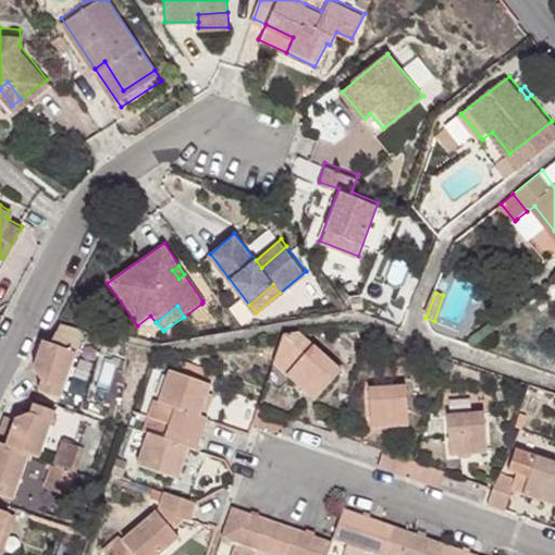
[(82,332),(65,329),(59,346),(44,341),(34,369),(40,380),(37,389),(60,396),(82,332)]
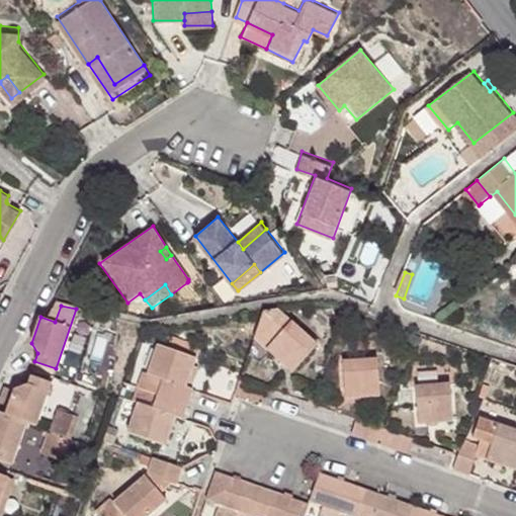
[(265,346),(290,369),(316,343),(290,319),(281,309),(262,312),(253,336),(265,346)]
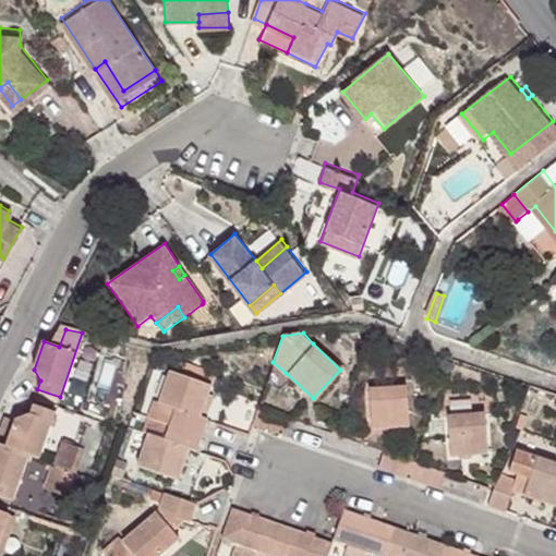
[(182,374),(209,384),(214,370),(188,360),(182,374)]
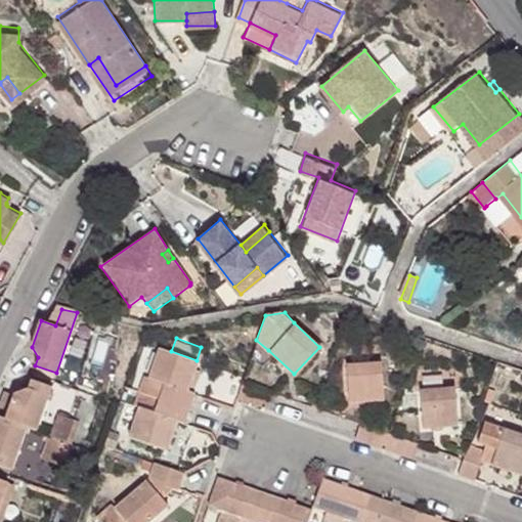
[(159,382),(153,397),(188,409),(194,392),(186,390),(197,360),(171,351),(158,347),(147,378),(159,382)]
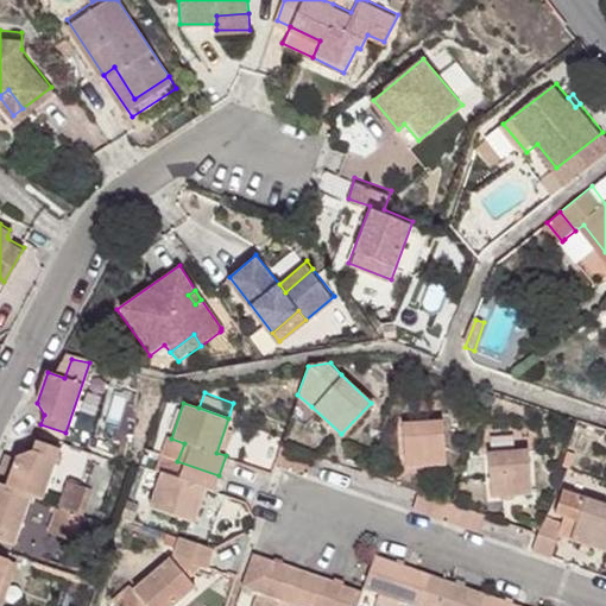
[(446,464),(442,418),(401,421),(405,467),(446,464)]
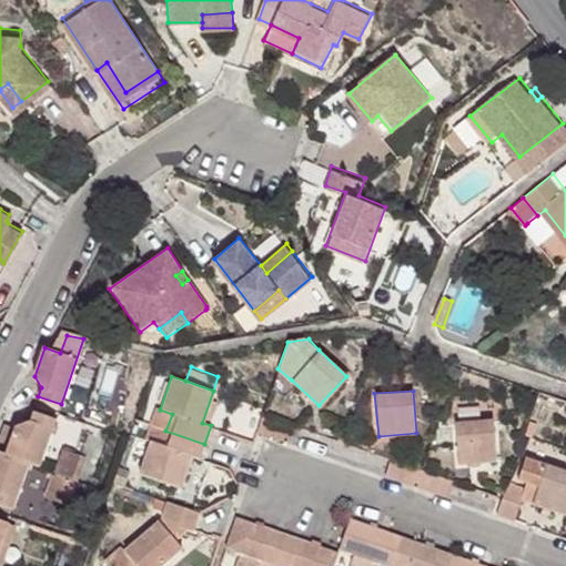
[(28,462),(40,466),(56,418),(32,411),(28,422),(14,427),(6,454),(28,462)]
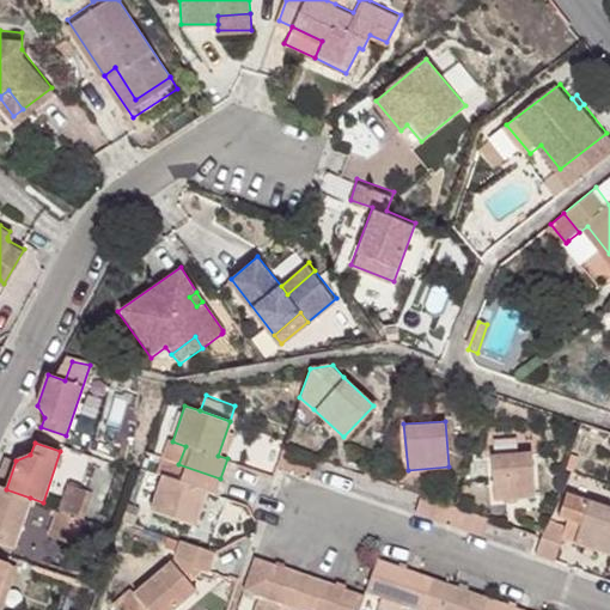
[(535,501),(531,456),(492,459),(495,505),(535,501)]
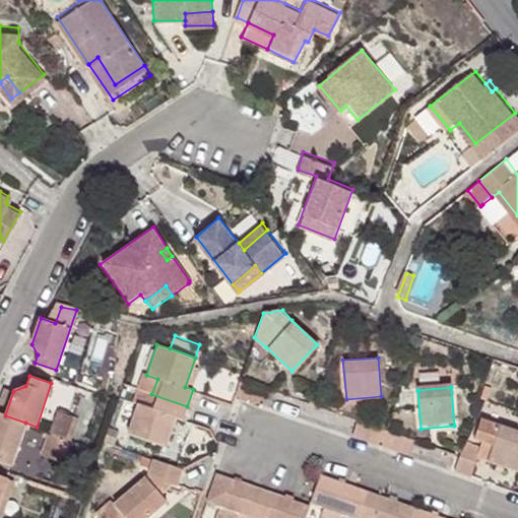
[(187,406),(151,394),(147,407),(136,403),(125,434),(163,448),(174,416),(183,418),(187,406)]
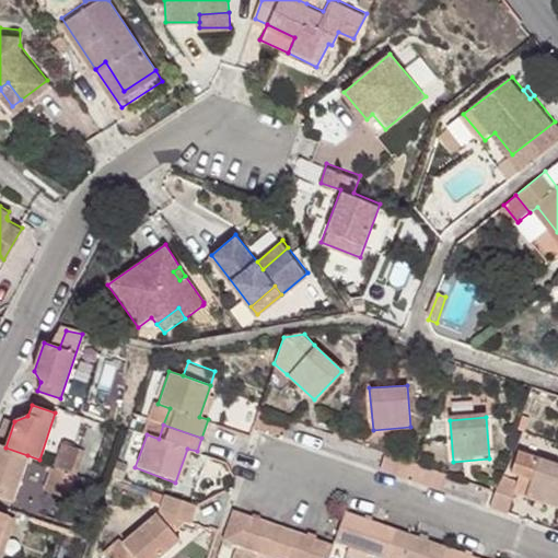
[(27,455),(6,448),(0,445),(0,496),(12,500),(27,455)]
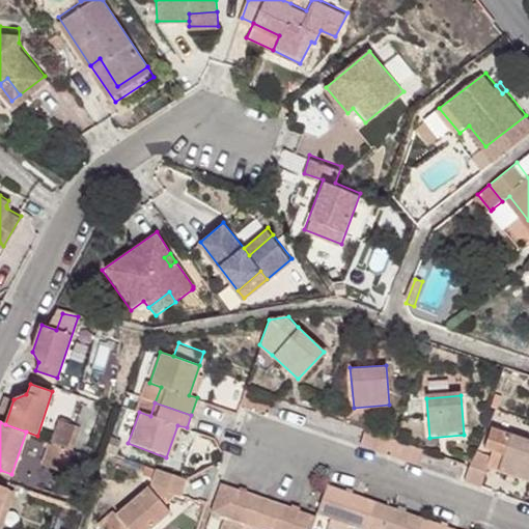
[(388,454),(394,439),(363,428),(358,444),(388,454)]
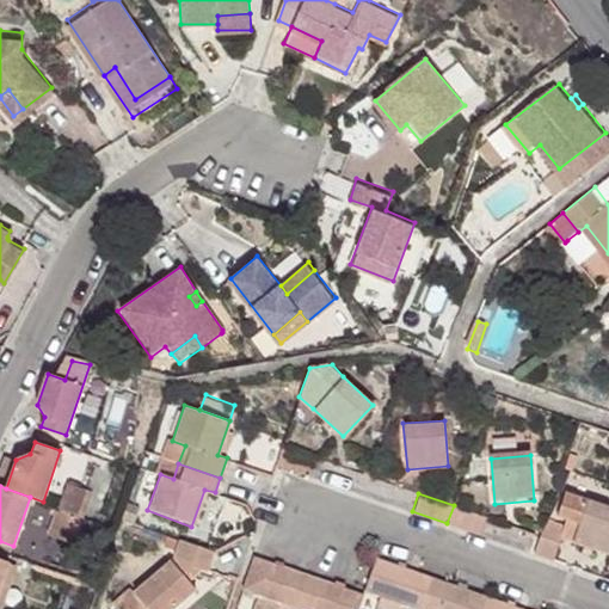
[(608,509),(588,502),(565,494),(557,517),(579,526),(573,543),(608,554),(608,509)]
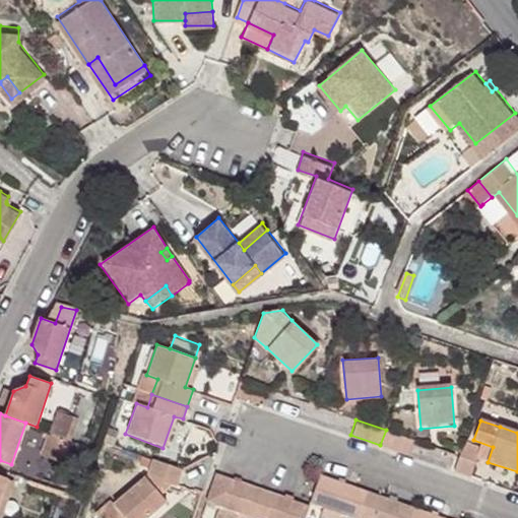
[(479,447),(475,458),(488,462),(493,447),(473,440),(472,444),(479,447)]
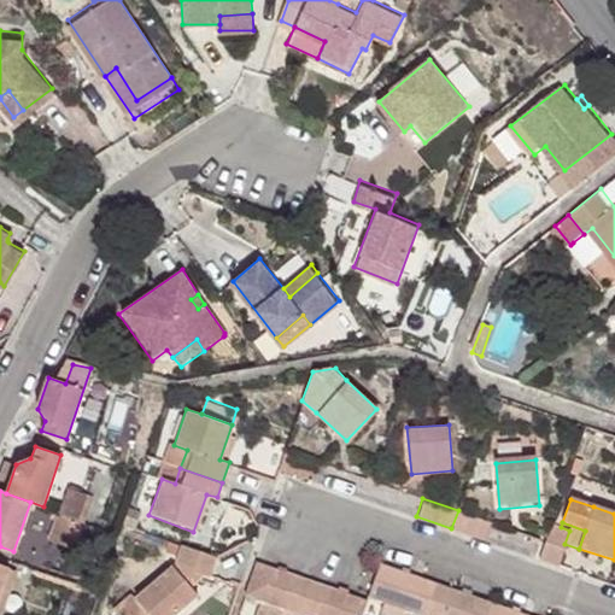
[(551,523),(539,560),(557,566),(564,544),(569,531),(561,527),(551,523)]
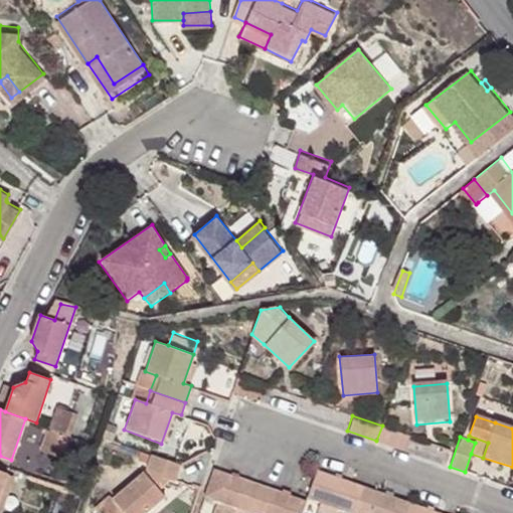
[(173,479),(179,465),(149,454),(145,468),(173,479)]
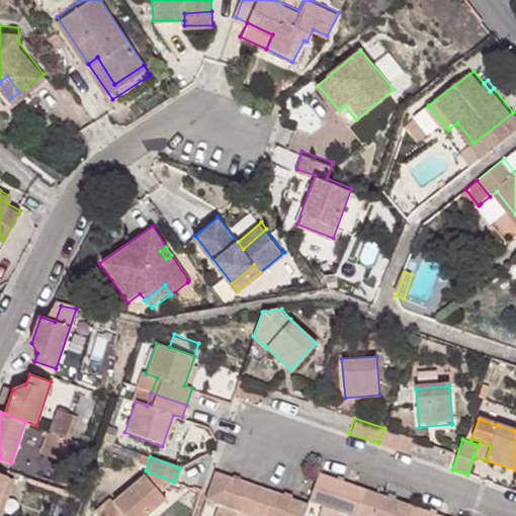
[(0,508),(11,477),(0,471),(0,508)]
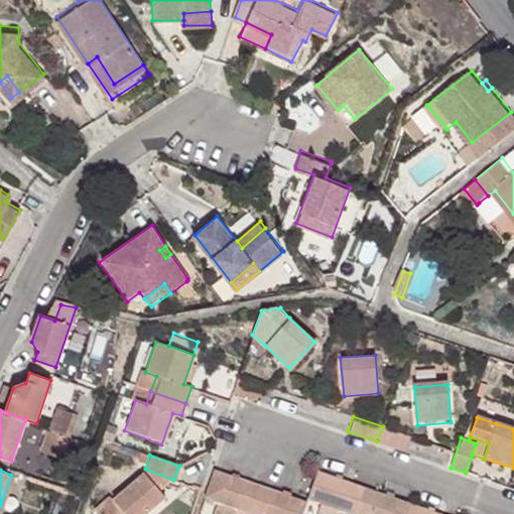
[(249,513),(259,486),(214,470),(203,504),(213,507),(211,513),(249,513)]
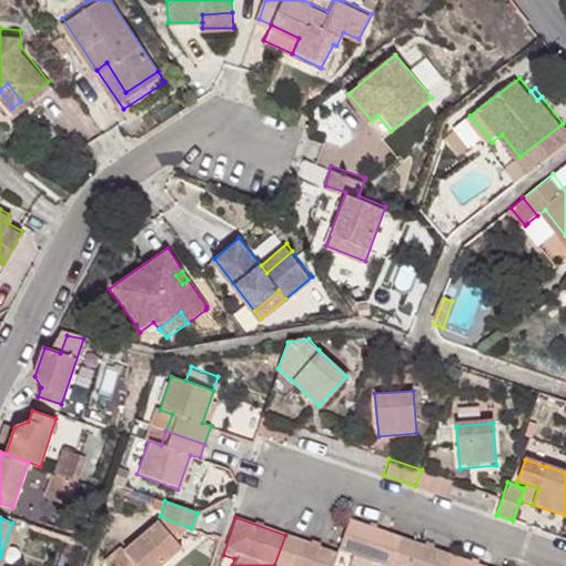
[(349,519),(337,548),(337,549),(352,555),(350,563),(360,565),(375,565),(376,563),(384,565),(388,565),(400,535),(349,518),(349,519)]
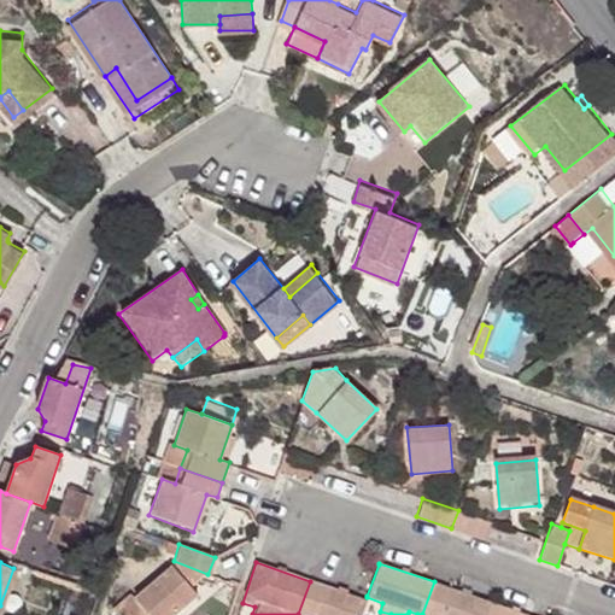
[(119,614),(167,614),(192,595),(169,566),(115,609),(119,614)]
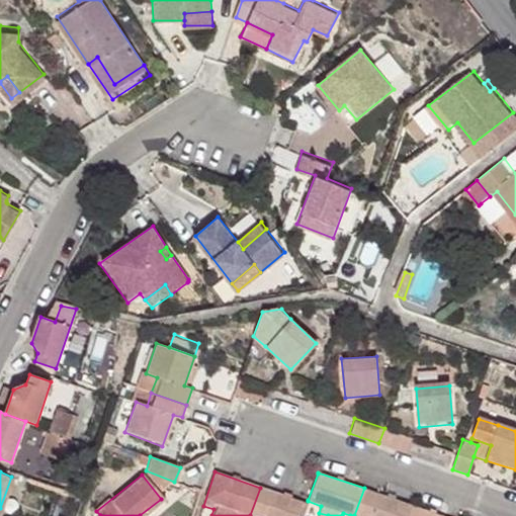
[(4,515),(17,479),(11,477),(0,508),(0,515),(4,515)]
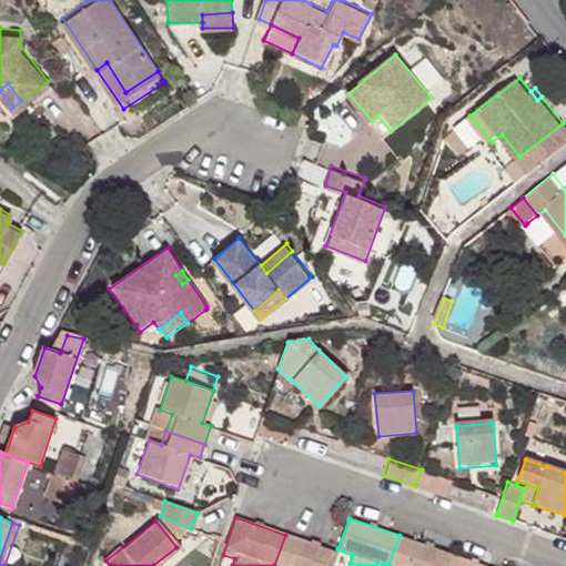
[(287,535),(285,535),(274,565),(332,565),(337,553),(287,535)]
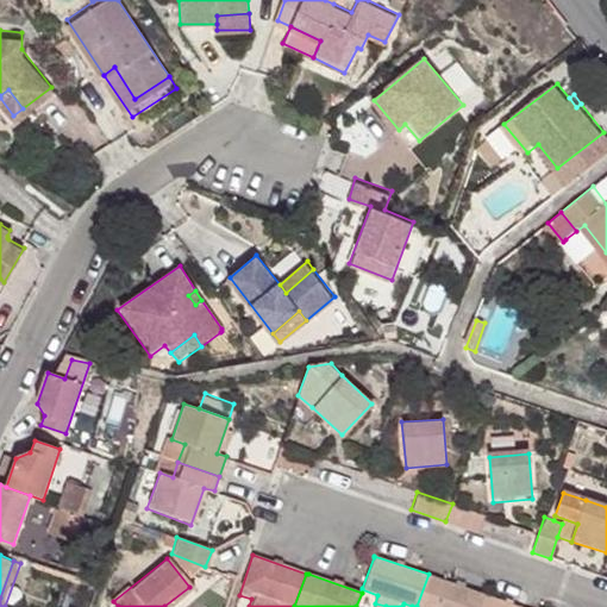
[(480,606),(485,594),(430,575),(429,574),(417,606),(480,606)]
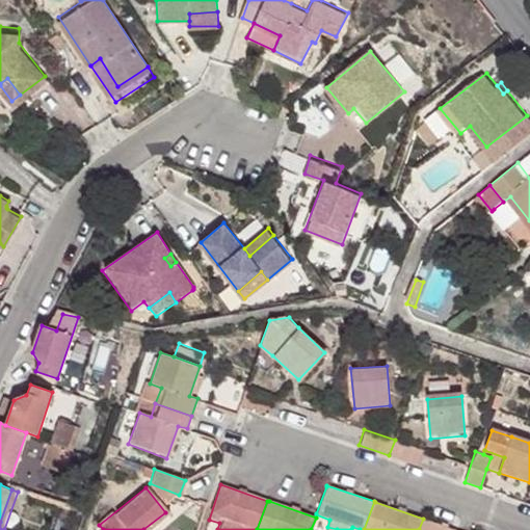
[(454,529),(423,519),(419,529),(454,529)]
